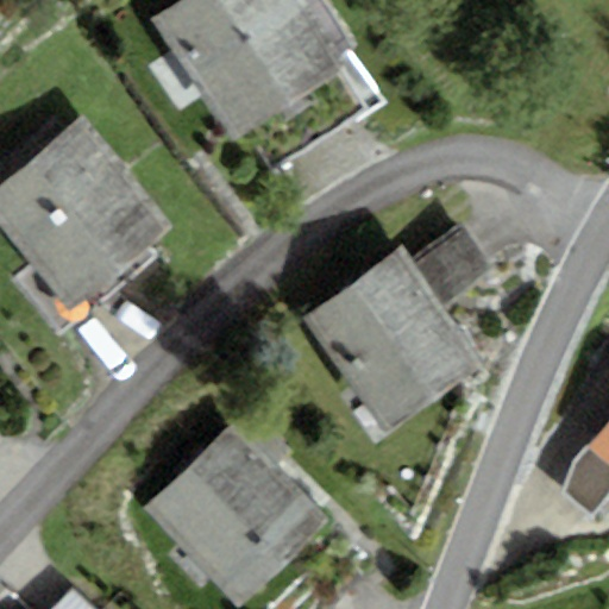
[(182,0),(151,20),(232,143),(358,60),(319,0),(182,0)]
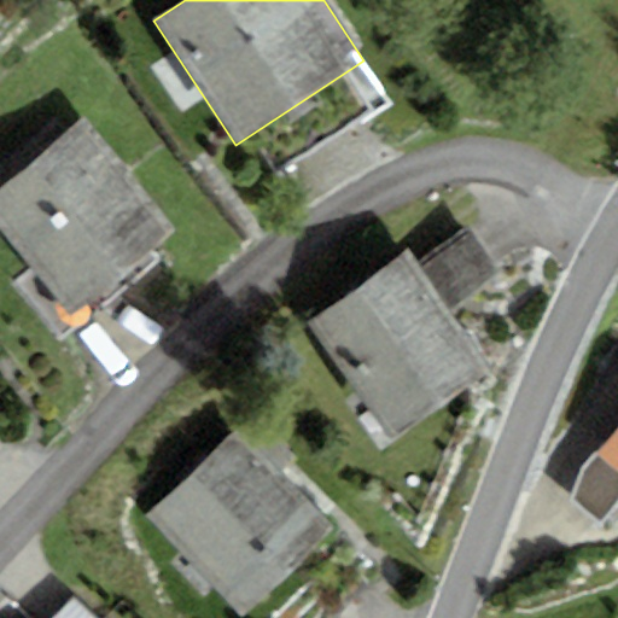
[(174,232),(86,120),(0,186),(0,231),(66,316),(174,232)]
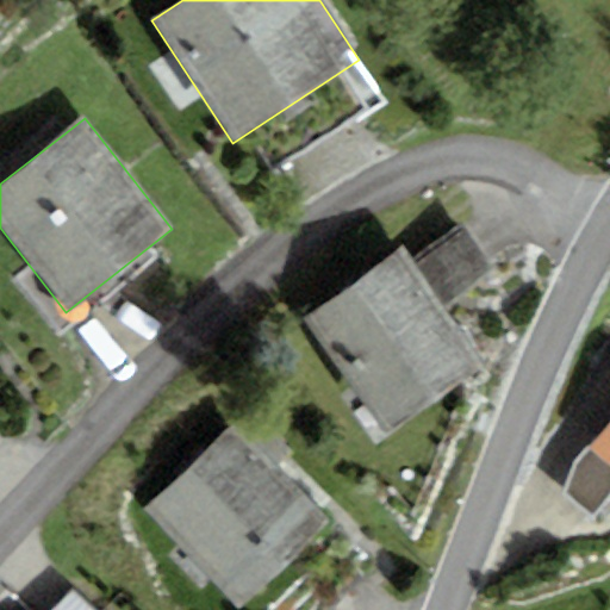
[(464,226),(411,265),(442,307),(495,269),(464,226)]
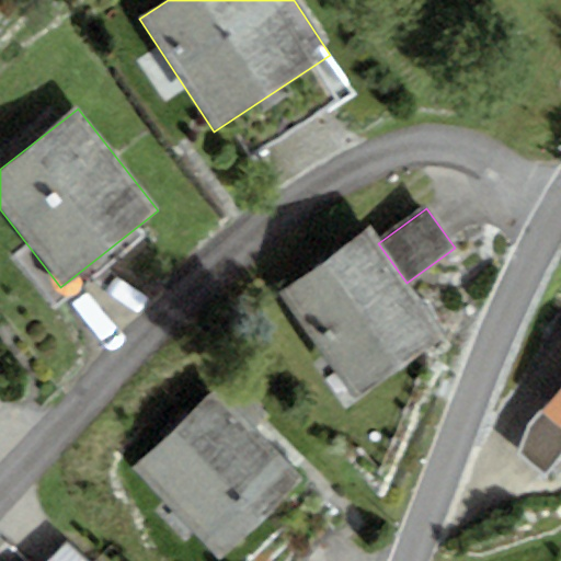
[(368,229),(279,292),(358,402),(447,340),(407,283),(378,243),(368,229)]
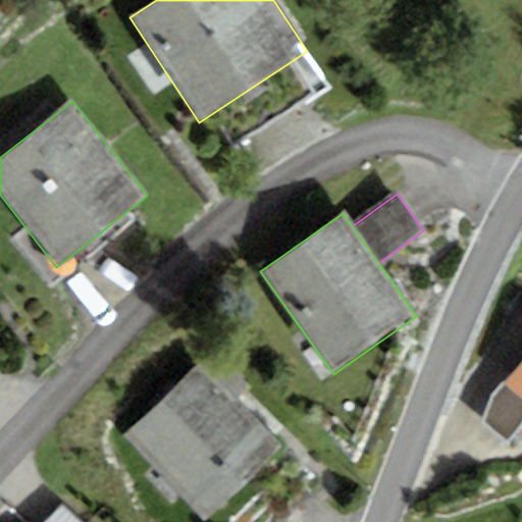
[(521,362),(504,384),(521,399),(521,362)]
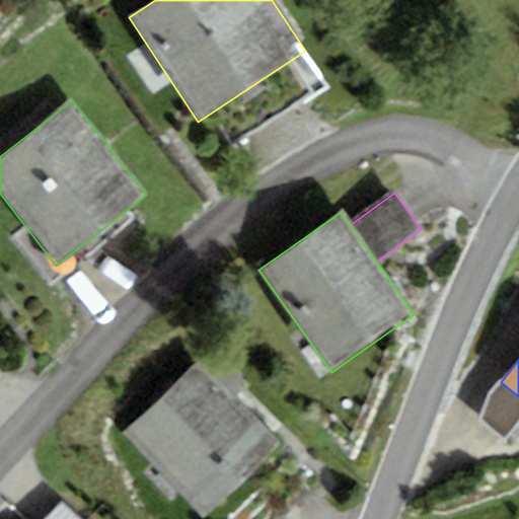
[(198,363),(123,433),(203,518),(278,449),(198,363)]
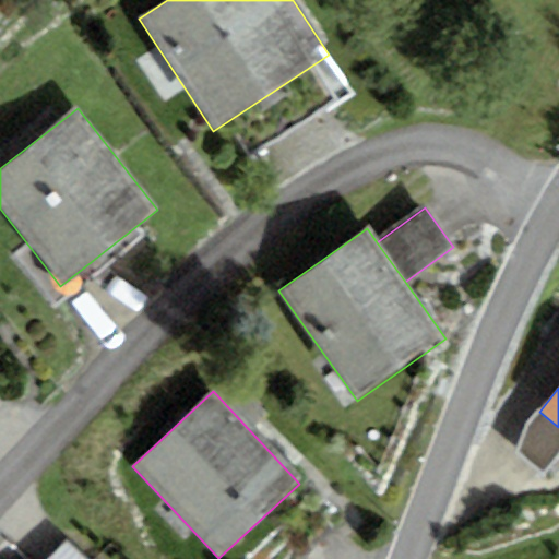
[(542,476),(558,454),(558,427),(539,412),(524,426),(516,453),(542,476)]
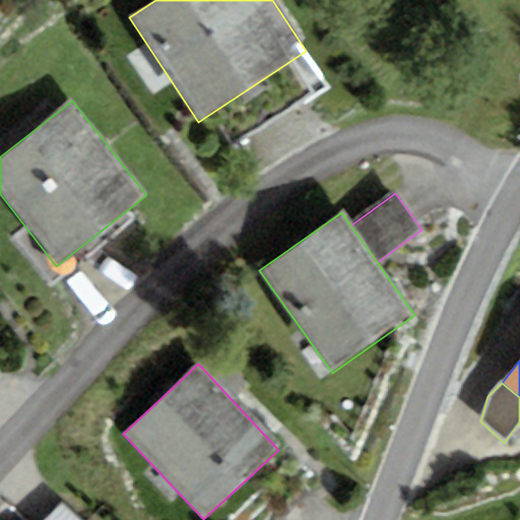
[(81,519),(66,503),(47,519),(81,519)]
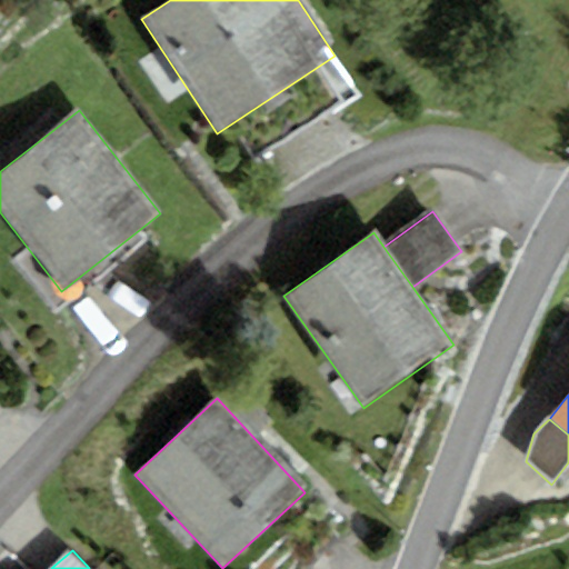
All buildings are outlined.
